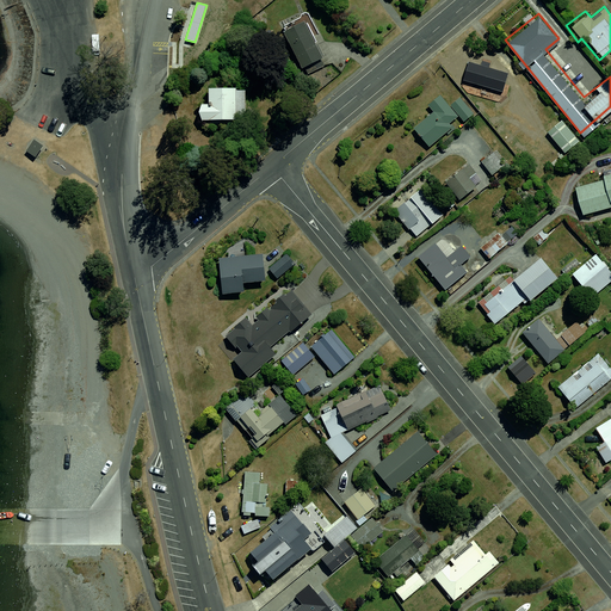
[(301,14),(276,25),(294,67),(318,56),(301,14)]
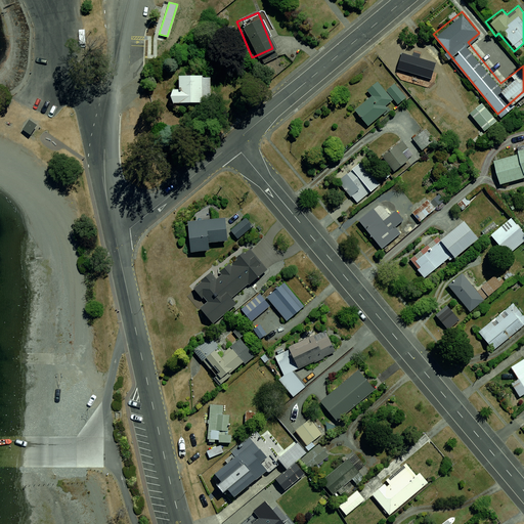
[(395,59),(395,79),(431,79),(431,59),(395,59)]
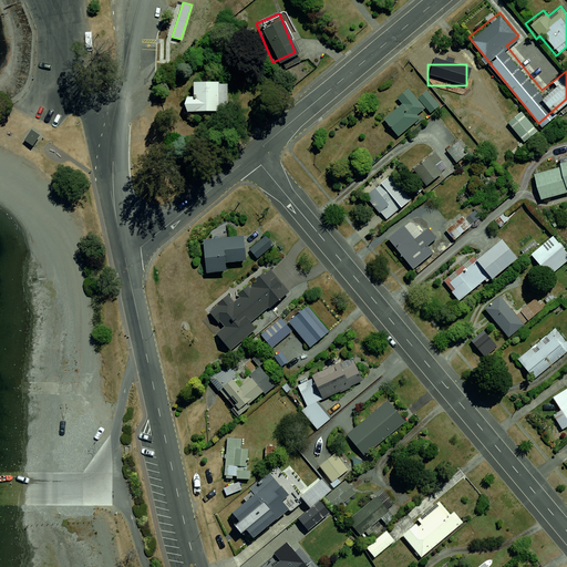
[(184,92),(184,109),(222,107),(220,76),(192,78),(192,92),(184,92)]
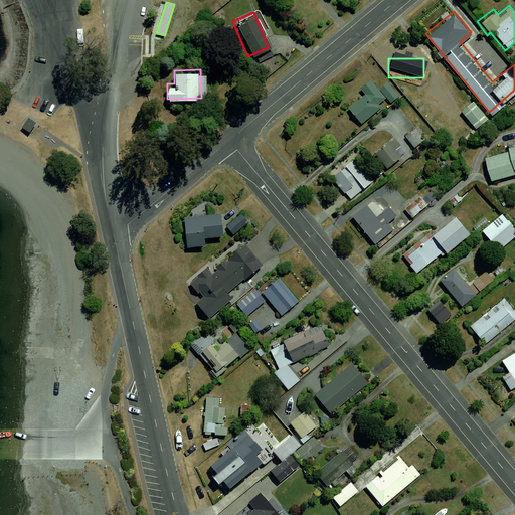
[(360,98),(343,110),(357,128),(395,99),(384,83),(375,91),(367,80),(354,90),(360,98)]
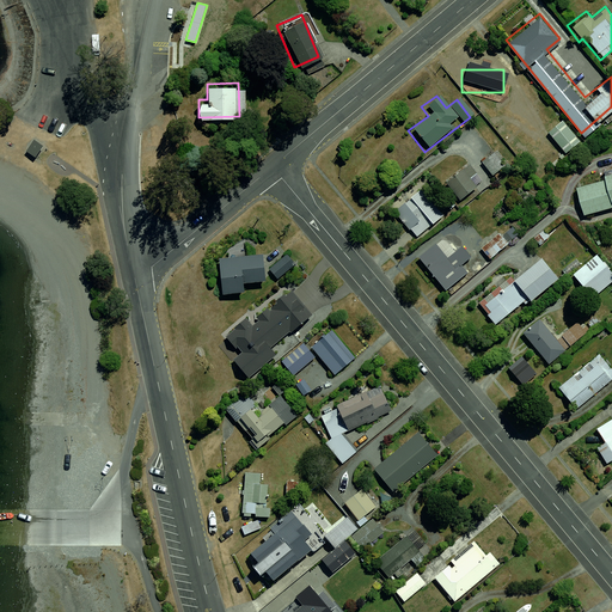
[(489,153),(476,164),(489,181),(503,170),(489,153)]
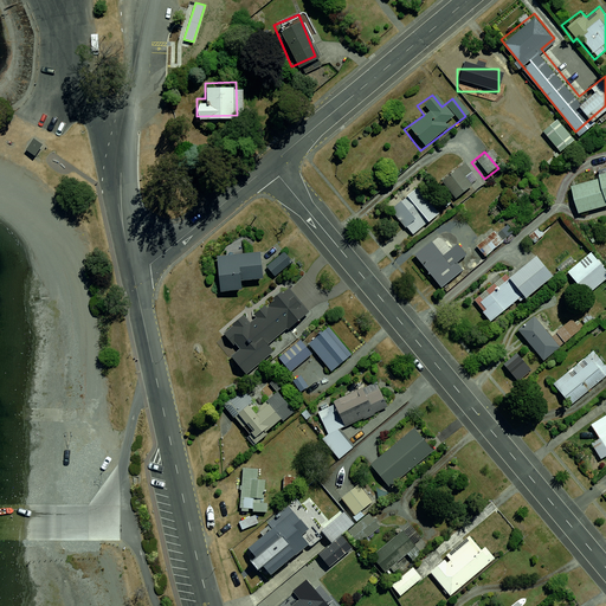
[(464,163),(439,182),(453,202),(470,189),(463,180),(472,174),(464,163)]
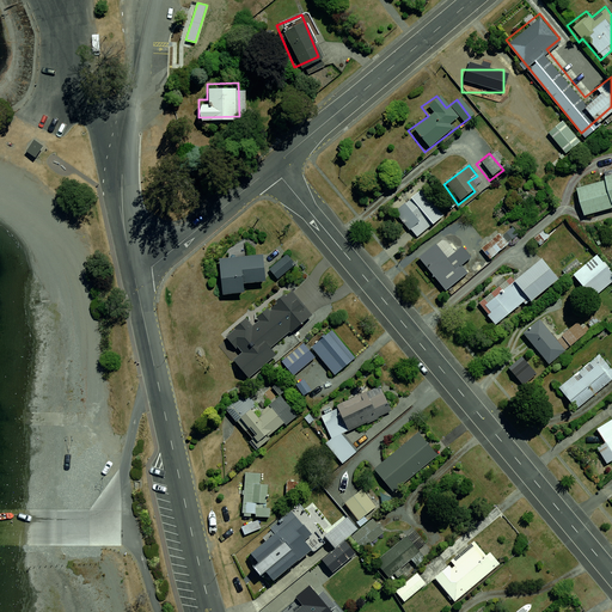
[(607,179),(581,187),(589,214),(611,207),(611,165),(605,169),(607,179)]
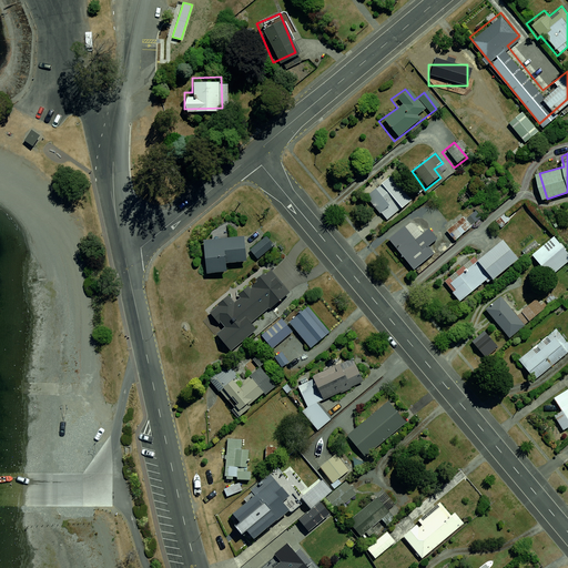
[(361,194),(386,223),(413,200),(388,171),(361,194)]
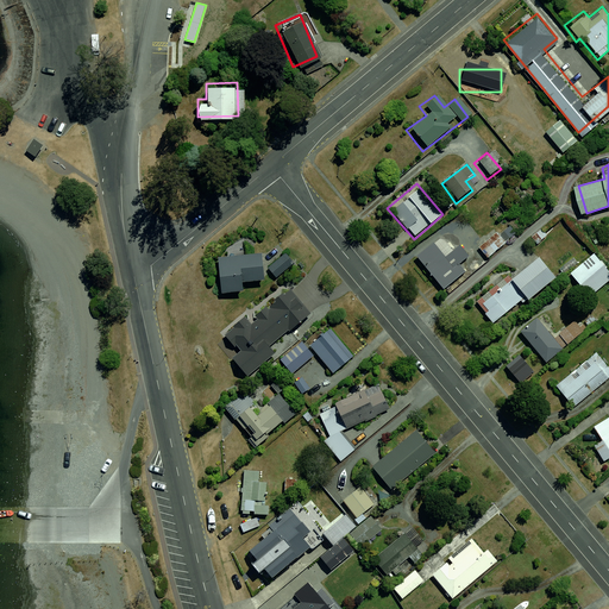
[(508,221),(477,248),(487,258),(518,233),(508,221)]
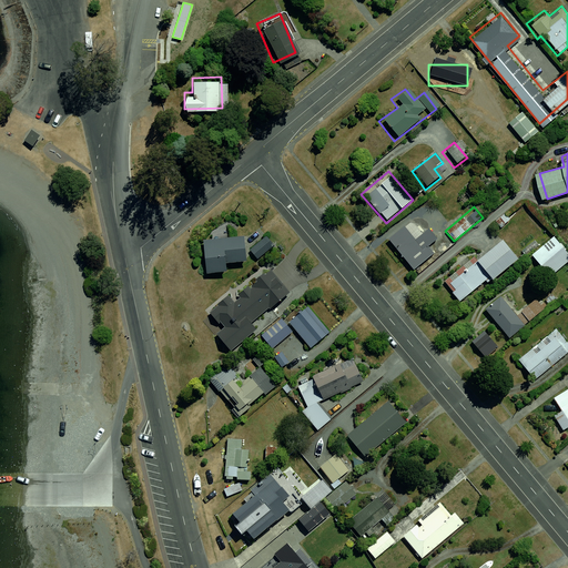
[(411,220),(386,240),(415,274),(445,249),(429,230),(424,234),(411,220)]
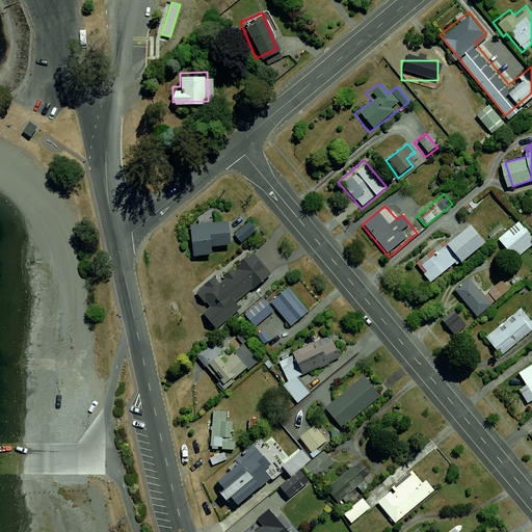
[(248,220),(234,233),(243,244),(258,232),(248,220)]
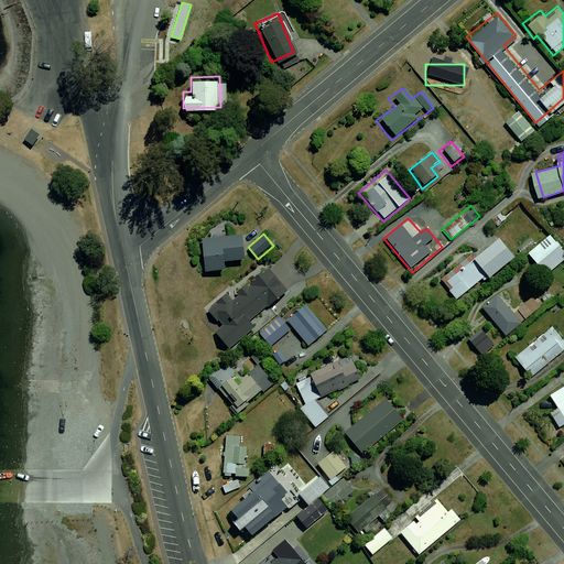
[(202,237),(204,272),(225,271),(224,261),(245,260),(242,235),(202,237)]
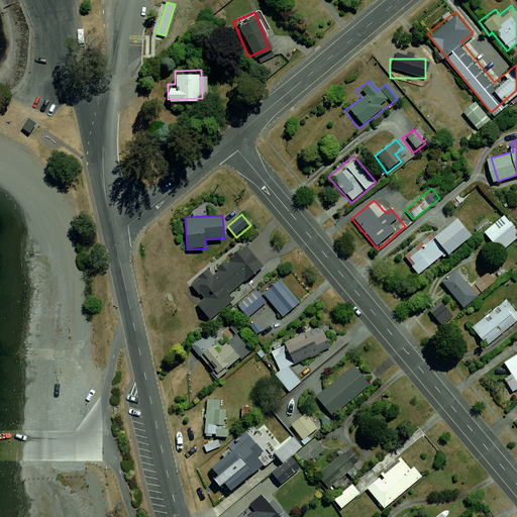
[(454,216),(405,256),(420,275),(471,235),(454,216)]
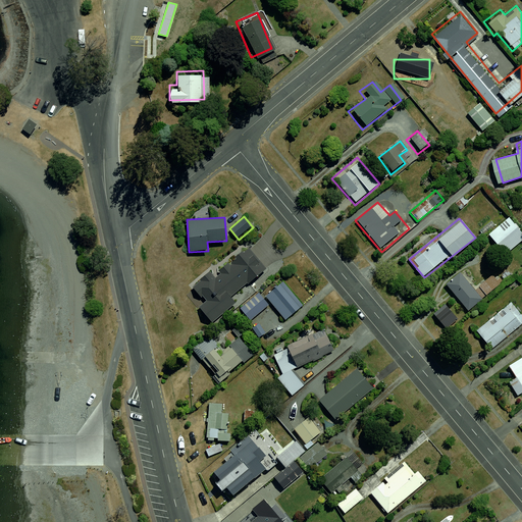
[(252,249),(196,291),(204,302),(200,305),(212,320),(241,299),(237,293),(268,269),(252,249)]
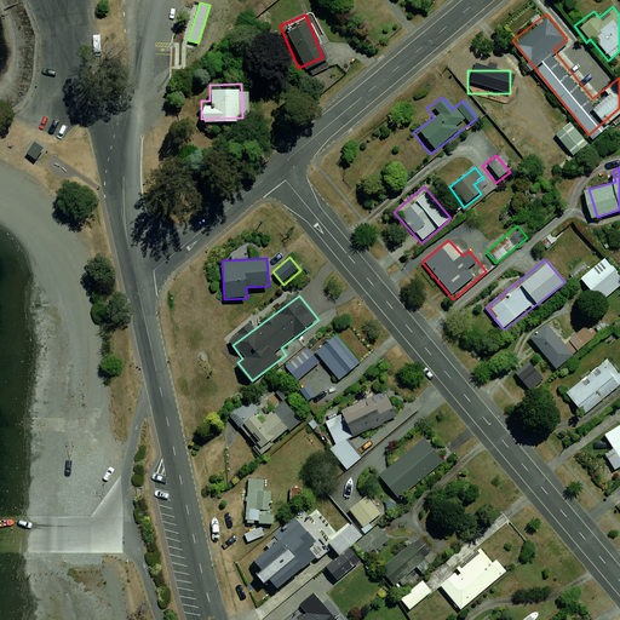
[(545,323),(529,336),(556,369),(595,338),(585,326),(561,344),(545,323)]
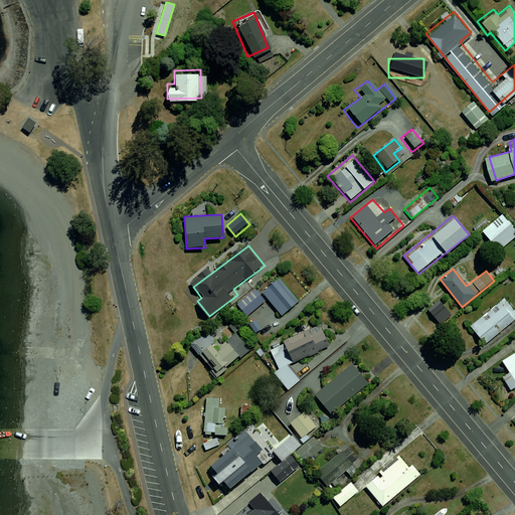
[(263,292),(280,315),(298,301),(280,278),(263,292)]
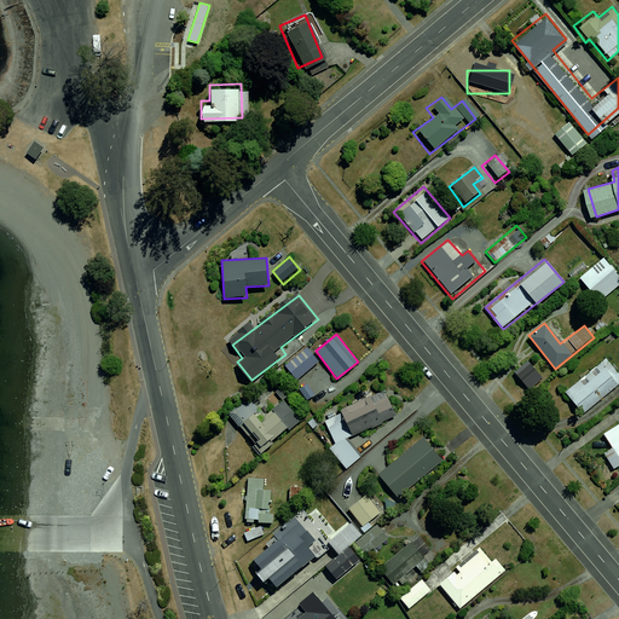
[(307,347),(283,366),(294,381),(319,362),(312,353),(307,347)]
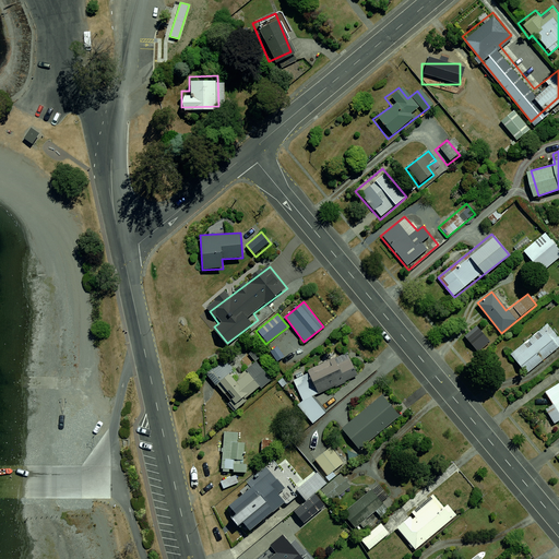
[(558,334),(548,322),(513,352),(531,372),(558,348),(558,334)]
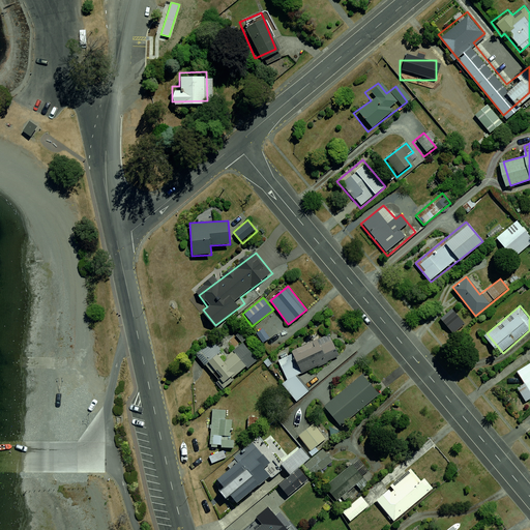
[(295,350),(305,373),(344,354),(333,332),(295,350)]
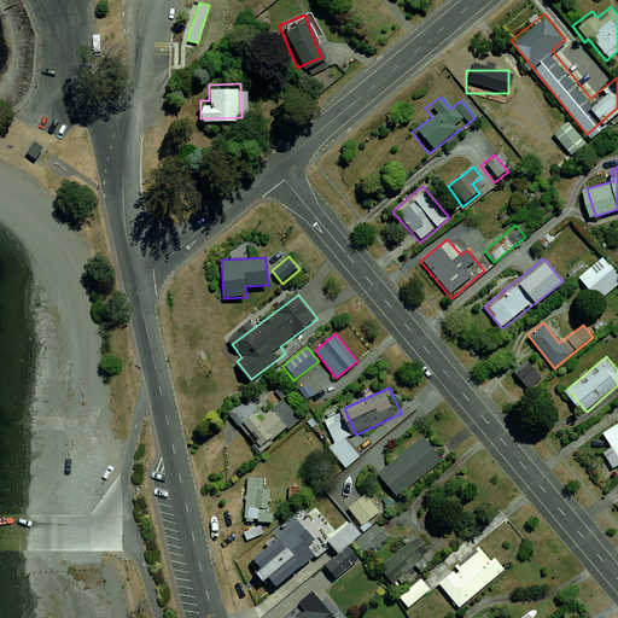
[(251,400),(233,415),(262,450),(301,418),(284,397),(264,414),(251,400)]
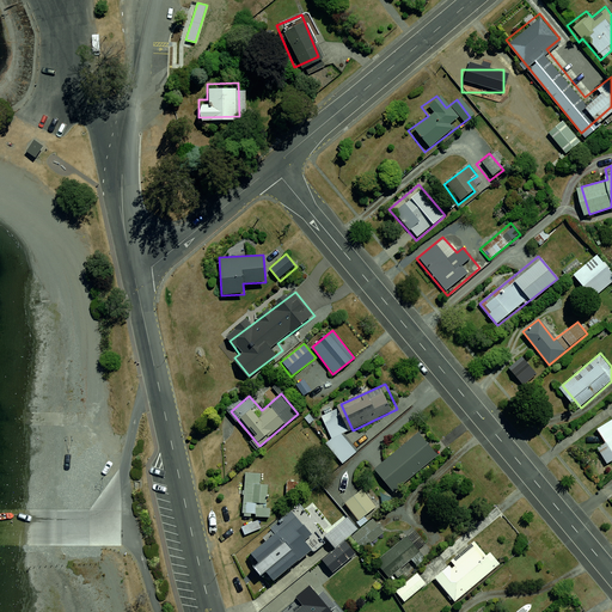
[(611,417),(595,427),(604,444),(597,447),(604,463),(611,458),(611,417)]
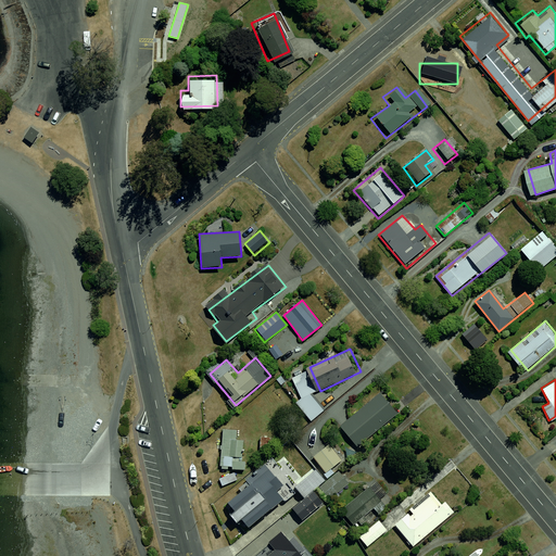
[(310,389),(294,401),(311,420),(325,408),(310,389)]
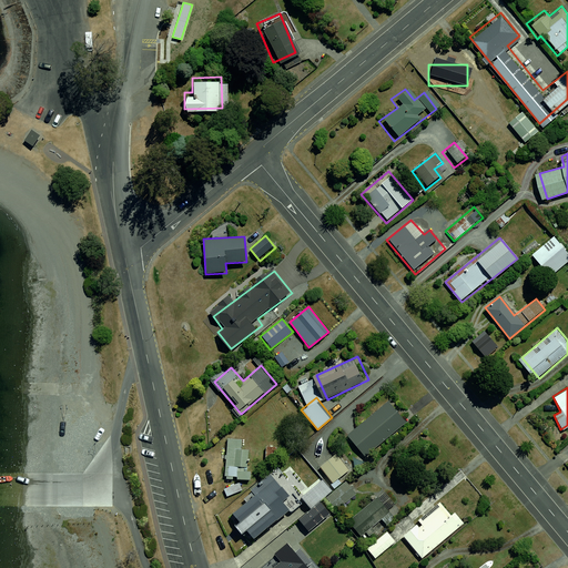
[(388,402),(345,436),(363,457),(406,423),(388,402)]
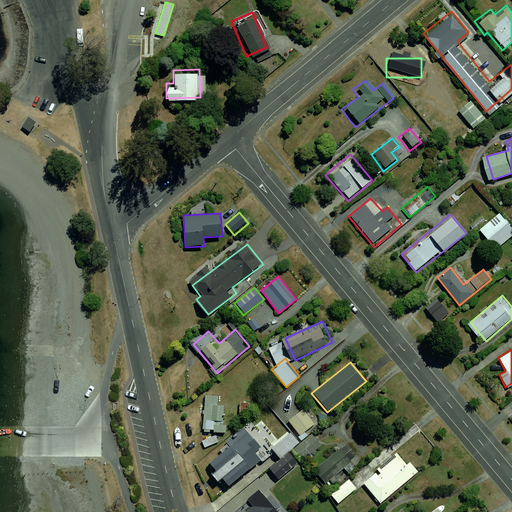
[(218,396),(202,396),(203,432),(226,431),(226,405),(218,405),(218,396)]
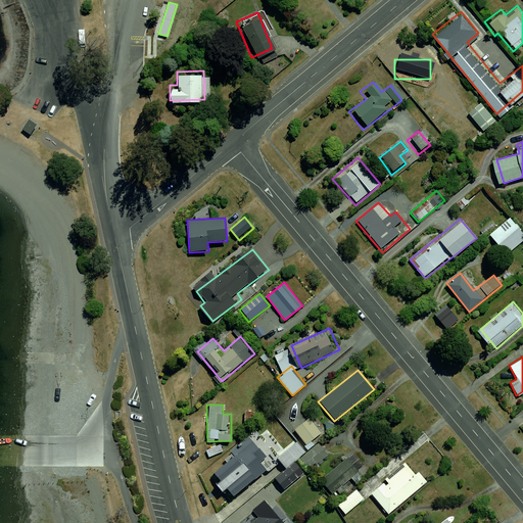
[(311,417),(293,431),(307,448),(325,434),(311,417)]
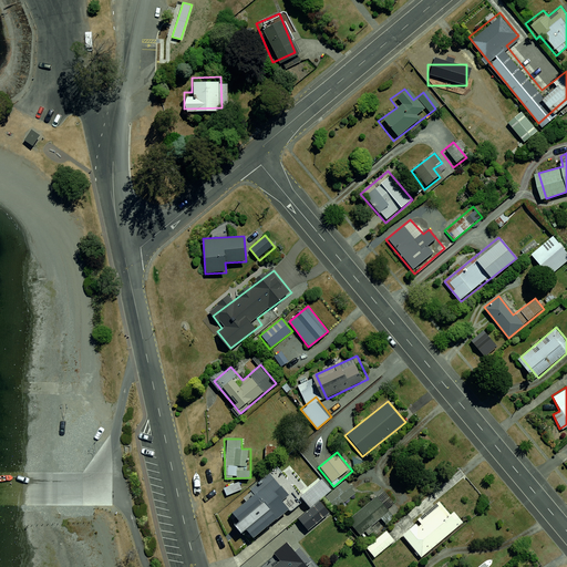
[(321,478),(300,496),(311,509),(333,492),(321,478)]
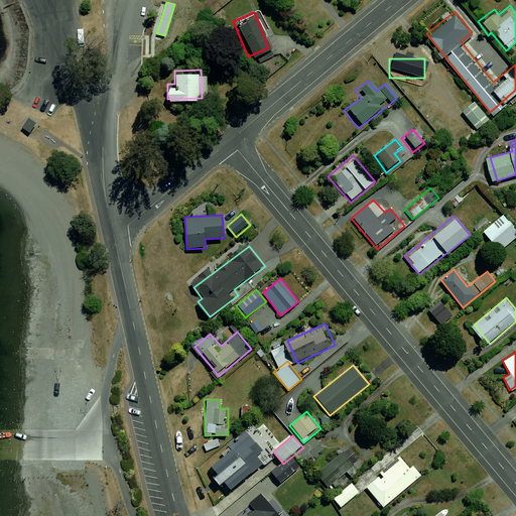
[(251,438),(212,466),(229,489),(267,461),(251,438)]
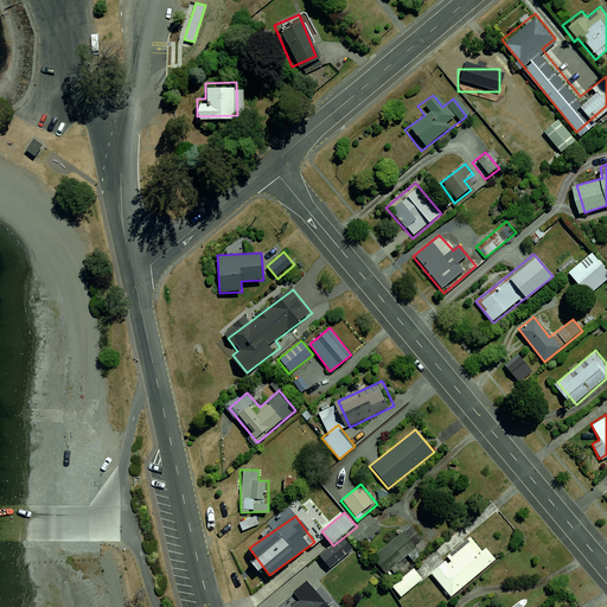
[(255,517),(238,523),(242,532),(259,525),(255,517)]
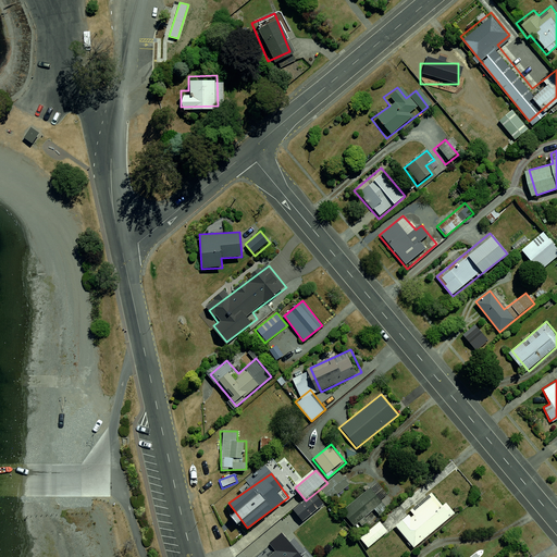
[(381,482),(344,512),(357,528),(379,510),(384,517),(393,510),(385,500),(392,495),(381,482)]
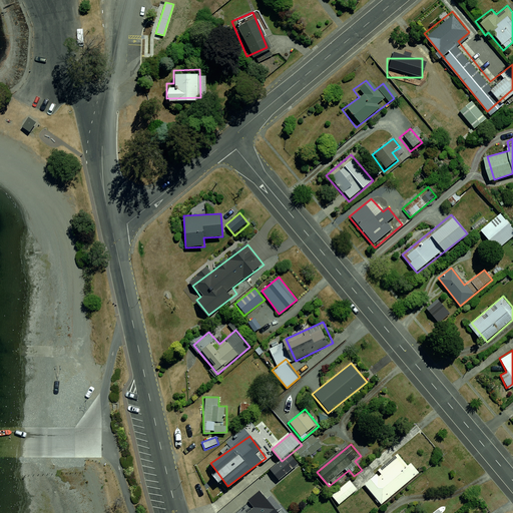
[(398,451),(364,482),(384,505),(419,474),(398,451)]
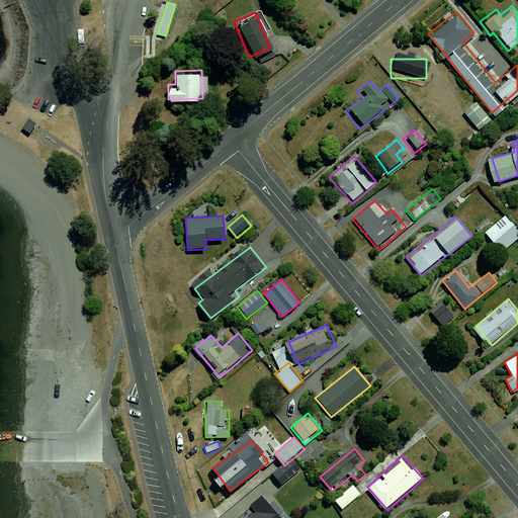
[(357,485),(337,502),(344,511),(365,494),(357,485)]
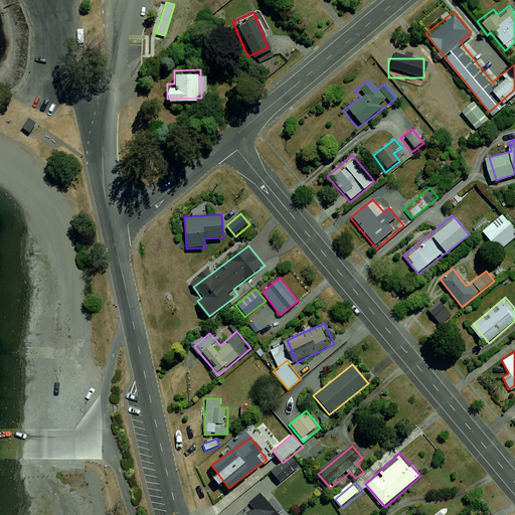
[(280,514),(260,491),(244,504),(253,514),(280,514)]
